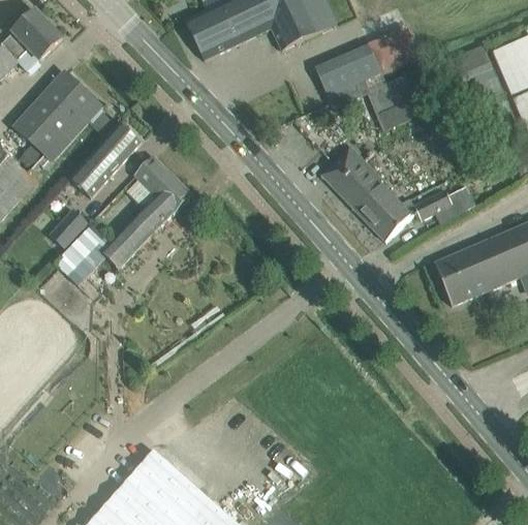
[(200,0),(206,9),(184,19),(204,60),(271,28),(282,51),(335,25),(323,0),(200,0)]
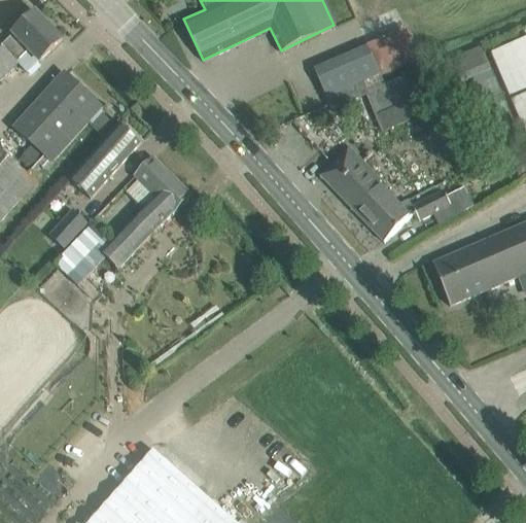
[(0,81),(15,68),(16,60),(27,71),(38,60),(47,51),(62,38),(35,10),(1,43),(0,42),(0,81)]
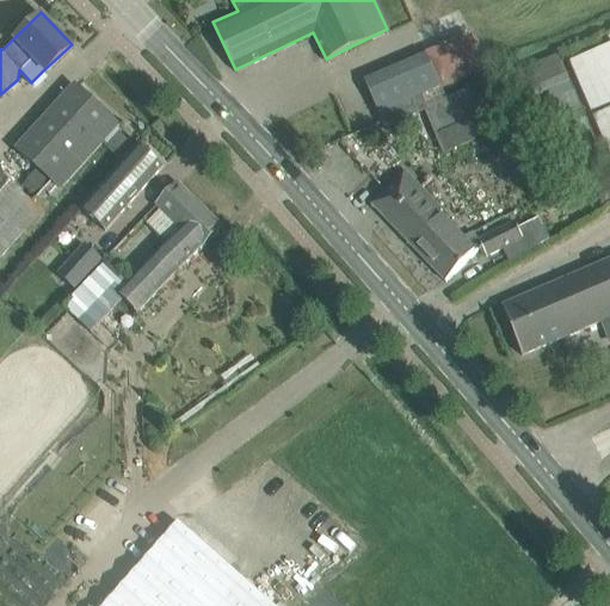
[(470,31),(358,72),(375,115),(442,90),(441,87),(485,72),(470,31)]
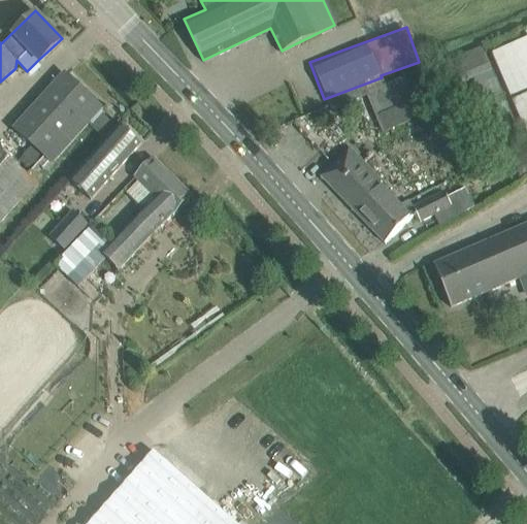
[(526,33),(491,50),(509,92),(526,84),(526,33)]
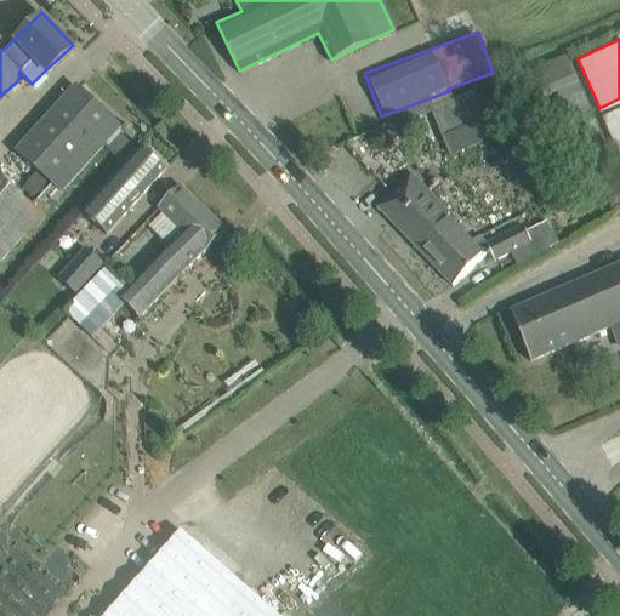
[(522,70),(532,93),(553,84),(567,117),(556,121),(564,142),(597,129),(564,52),(522,70)]
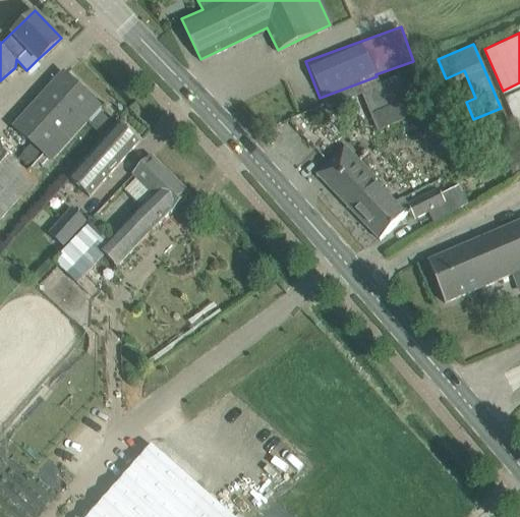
[(50,159),(101,104),(63,69),(12,124),(42,151),(50,159)]
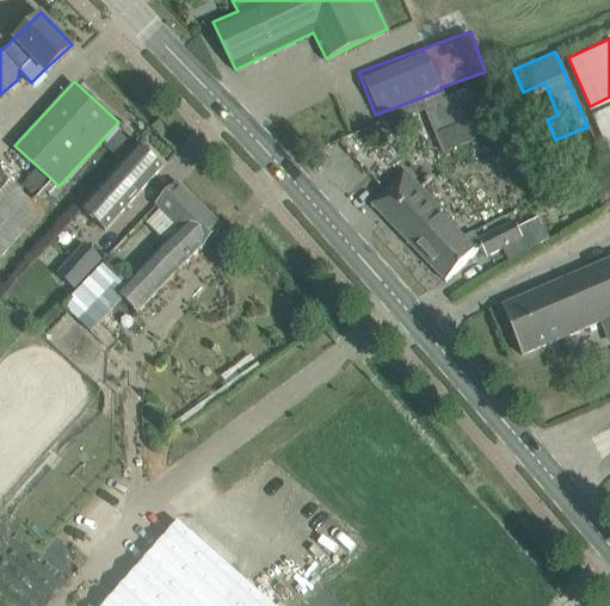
[(445,96),(424,105),(436,133),(478,115),(467,86),(445,96)]
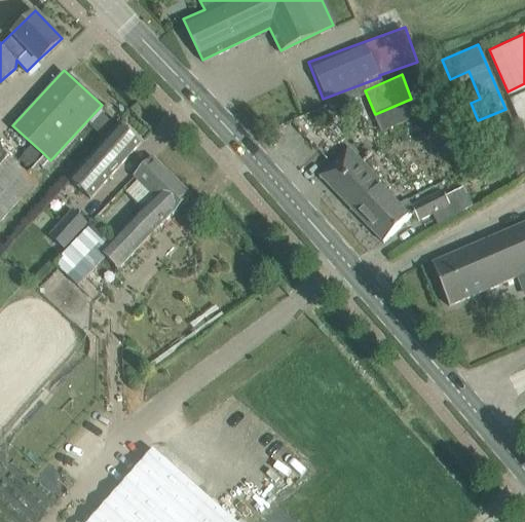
[(524,88),(510,96),(524,131),(524,88)]
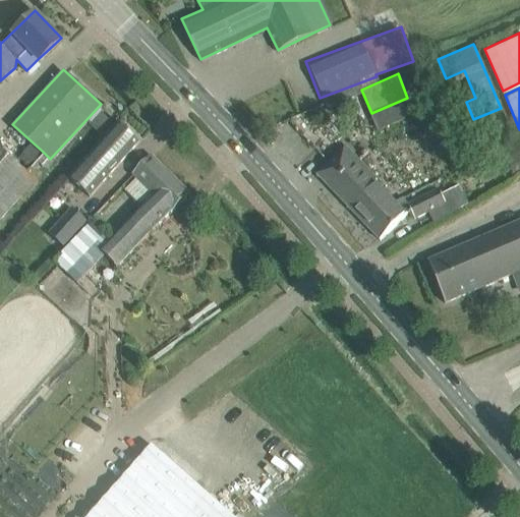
[(424,112),(415,116),(421,132),(430,128),(424,112)]
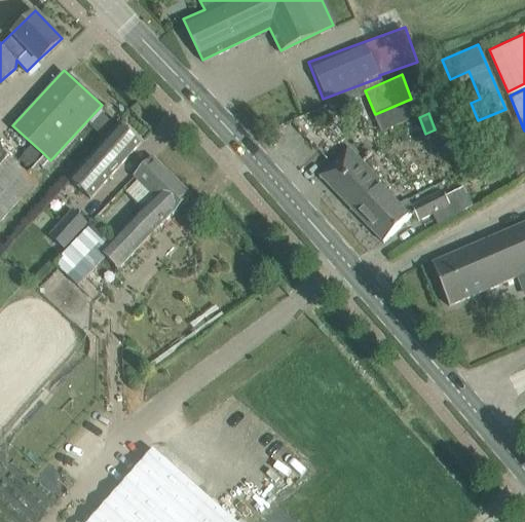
[(89,196),(141,140),(120,120),(69,178),(89,196)]
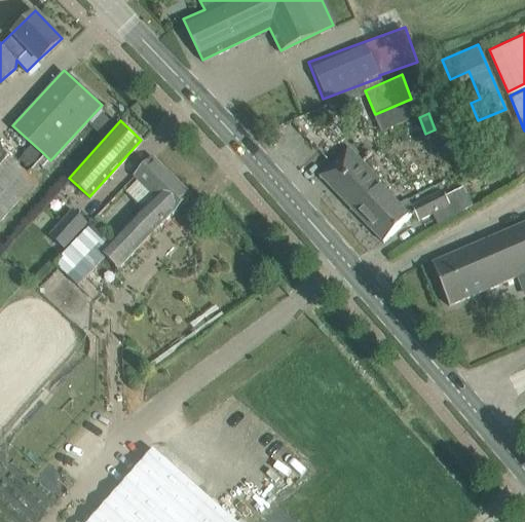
[(410,215),(399,202),(347,147),(320,174),(383,239),(410,215)]
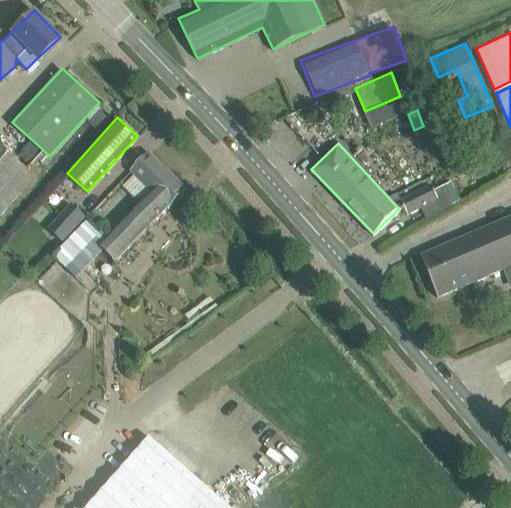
[(0,212),(33,175),(0,145),(0,212)]
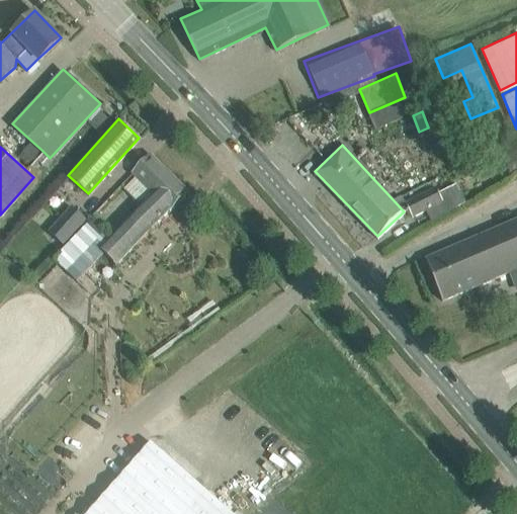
[(41,150),(36,156),(45,164),(50,158),(41,150)]
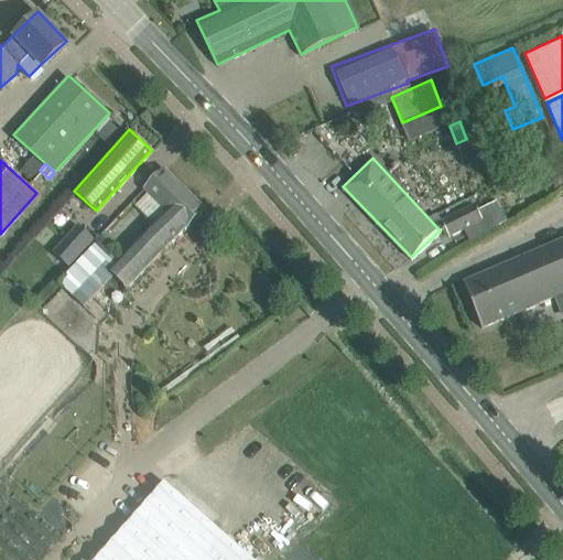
[(562,165),(549,172),(554,186),(562,182),(562,165)]
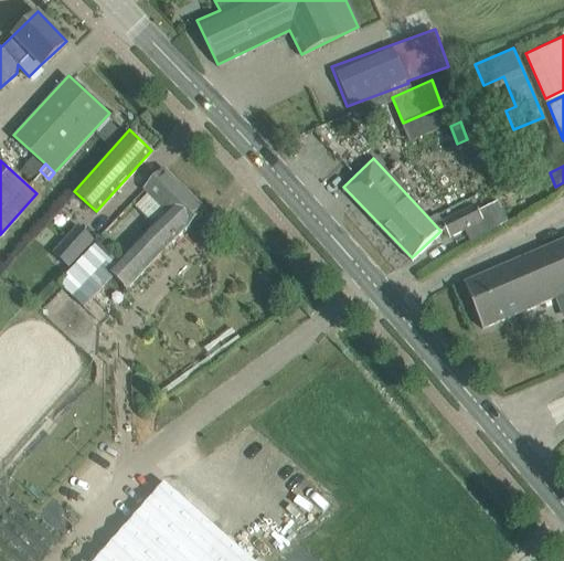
[(125,287),(189,223),(205,207),(165,167),(144,188),(167,210),(116,261),(97,242),(57,281),(84,307),(115,276),(125,287)]
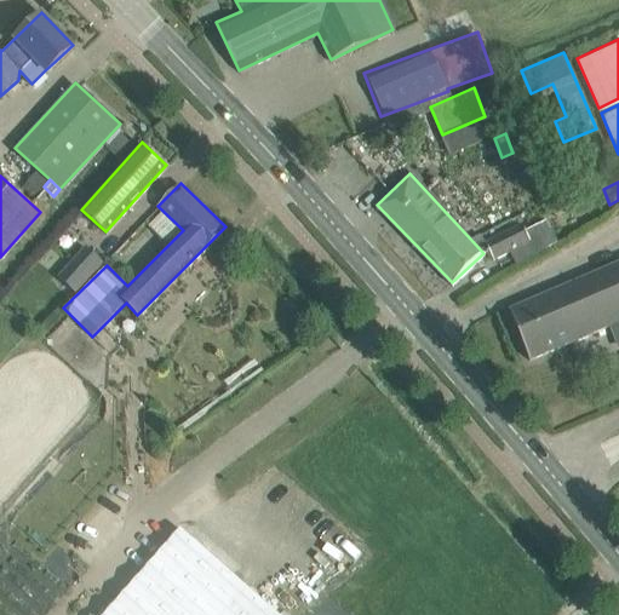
[(546,217),(522,229),(520,225),(483,243),(489,257),(509,247),(516,263),(557,240),(546,217)]
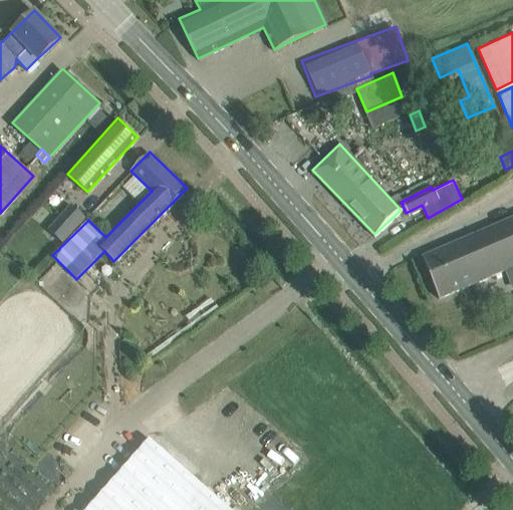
[(85,216),(70,203),(48,228),(62,241),(85,216)]
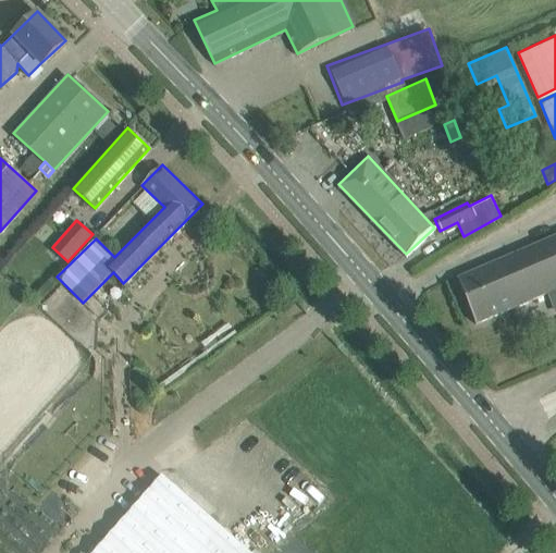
[(555,237),(457,277),(474,321),(555,286),(555,237)]
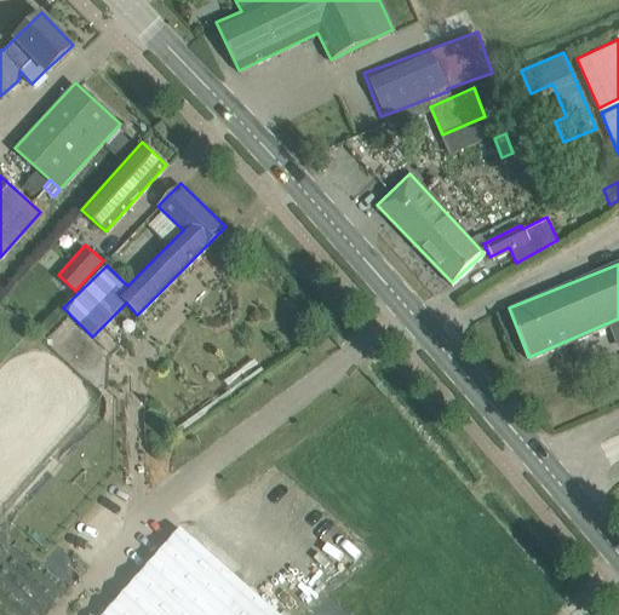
[(280,614),(181,527),(101,614),(280,614)]
